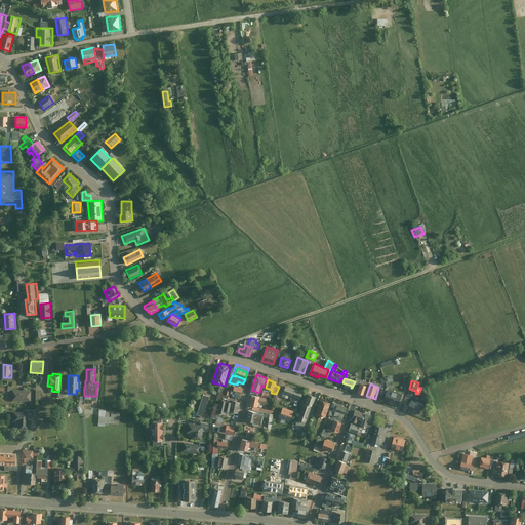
[(359,386),(357,393),(365,396),(368,388),(360,385),(359,386)]
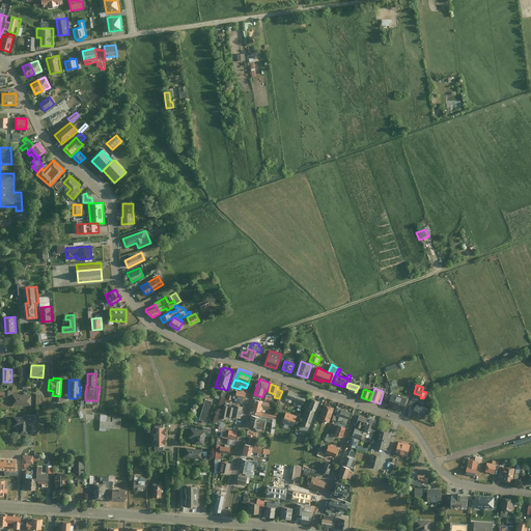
[(248,392),(236,390),(235,399),(239,399),(239,401),(243,402),(243,400),(246,400),(248,392)]
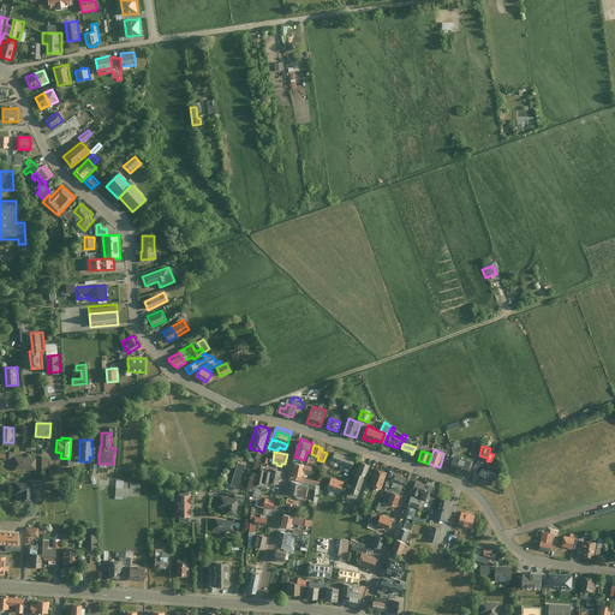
[(354,460),(334,453),(330,461),(329,465),(334,466),(335,463),(341,465),(340,469),(345,471),(346,466),(352,469),(354,460)]
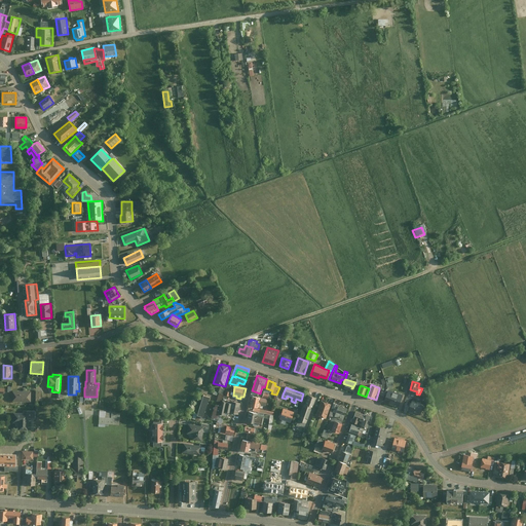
[(388,389),(384,402),(399,407),(403,395),(388,389)]
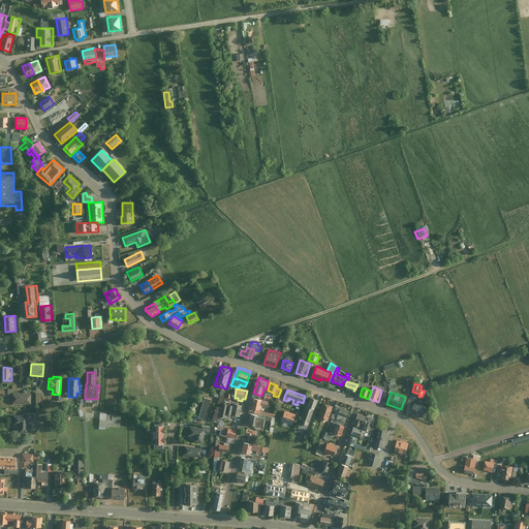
[(225,396),(221,394),(221,395),(220,398),(217,405),(222,407),(223,403),(226,397),(225,396)]
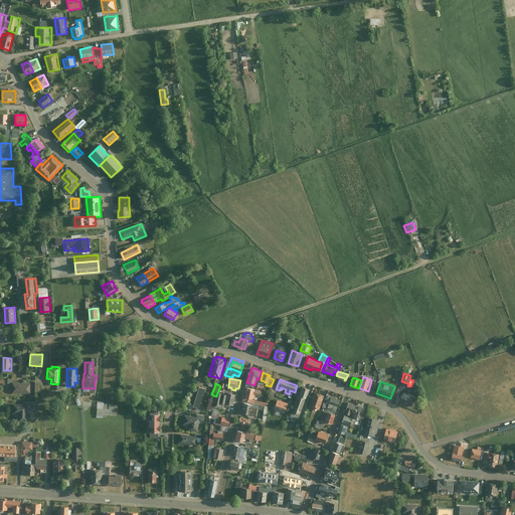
[(206,388),(200,386),(194,406),(199,408),(206,388)]
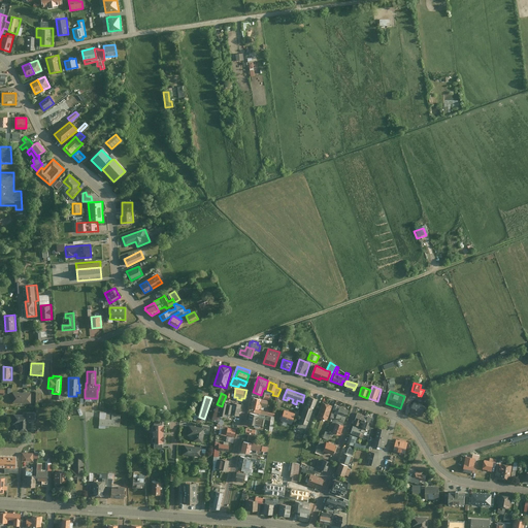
[(317,399),(309,396),(305,407),(302,406),(299,417),(300,418),(299,421),(306,424),(307,424),(317,399)]
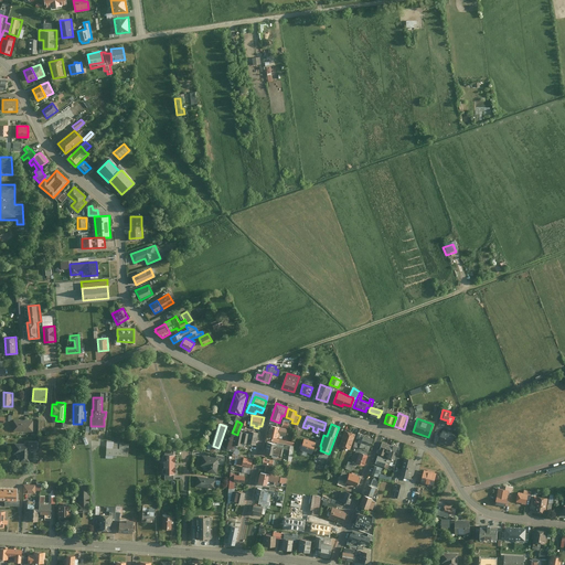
[(11,434),(29,434),(29,425),(11,425),(11,434)]
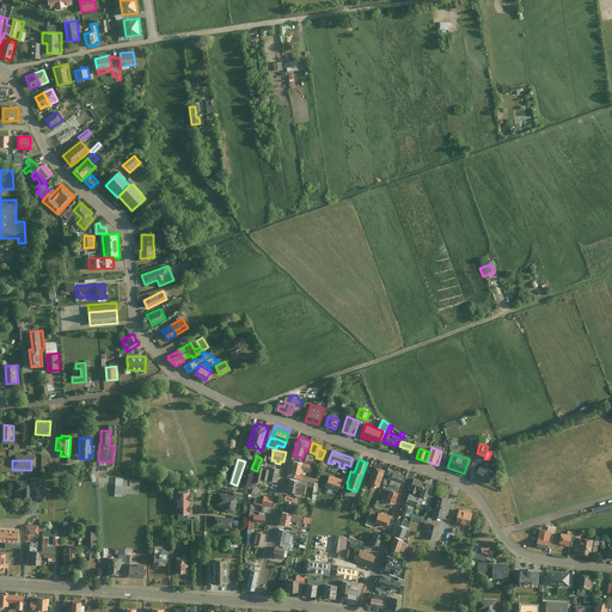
[(299,478),(301,479),(301,476),(303,471),(308,472),(311,465),(294,461),(293,464),(291,464),(289,470),(293,470),(292,473),(295,473),(295,478),(299,478)]
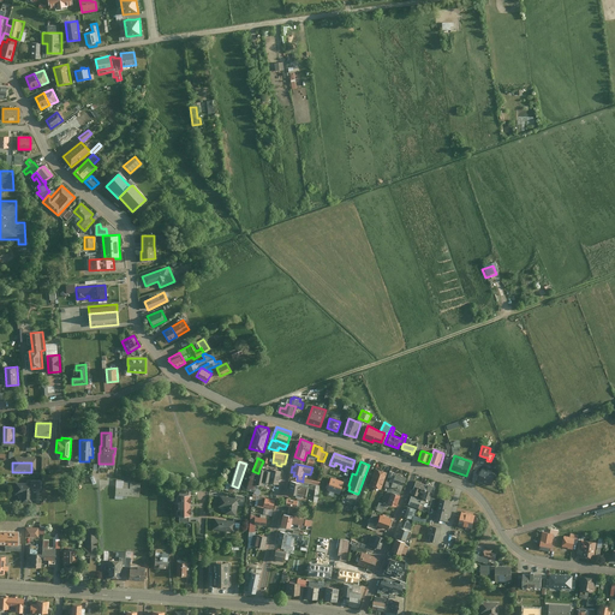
[(260,469),(257,483),(261,483),(262,481),(281,484),(284,472),(270,467),(269,471),(260,469)]
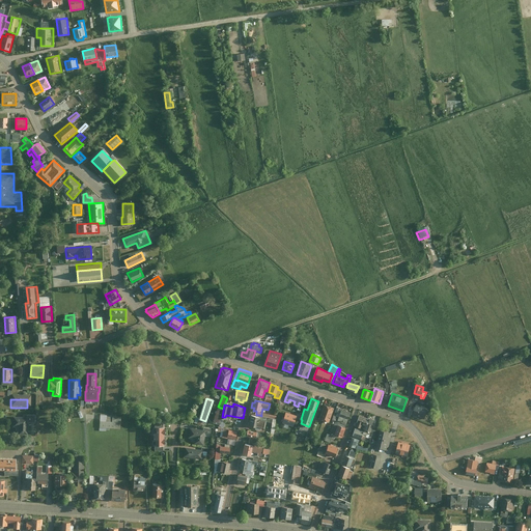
[(334,408),(324,404),(323,408),(318,419),(329,422),(333,412),(334,408)]
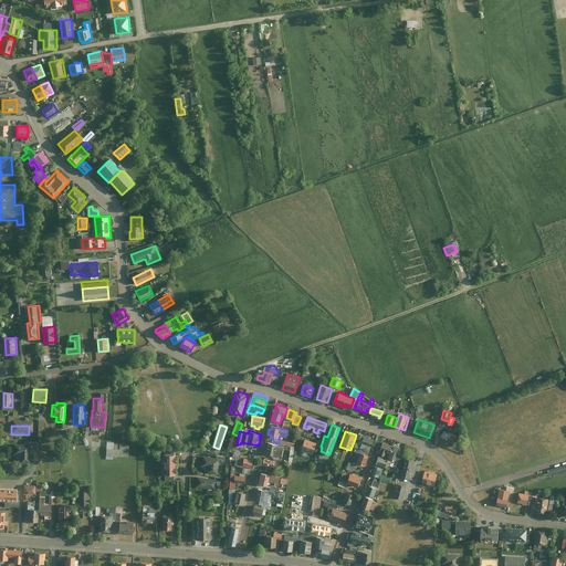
[(440,442),(452,447),(457,436),(444,431),(440,442)]
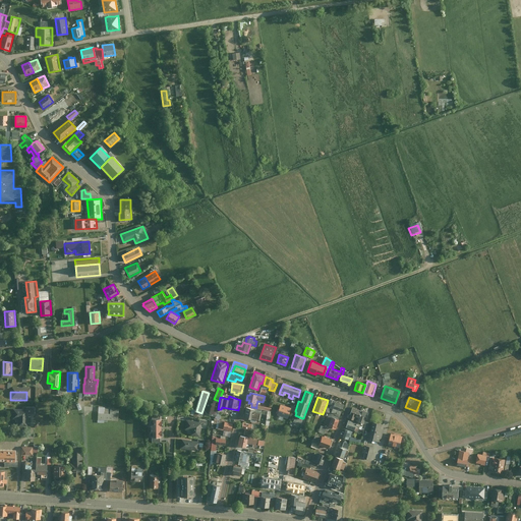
[(335,400),(331,399),(327,411),(331,412),(341,415),(345,405),(335,401),(335,400)]
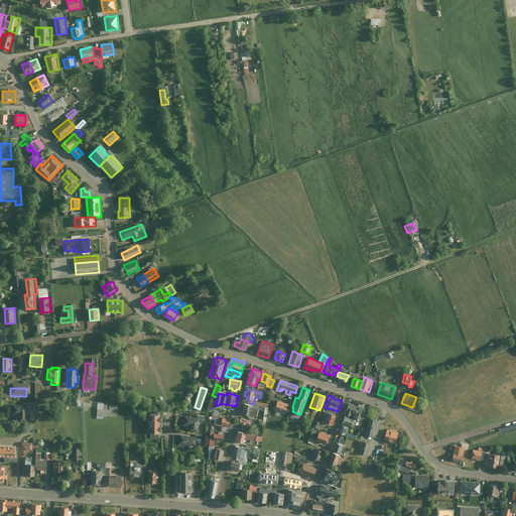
[(212,397),(208,409),(213,410),(216,405),(217,398),(212,397)]
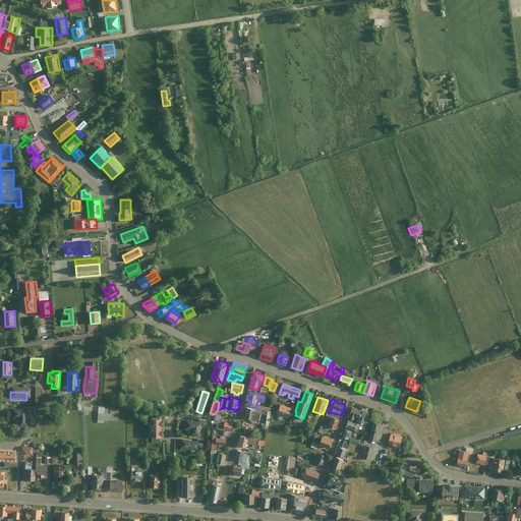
[(291,408),(281,404),(277,414),(287,418),(291,408)]
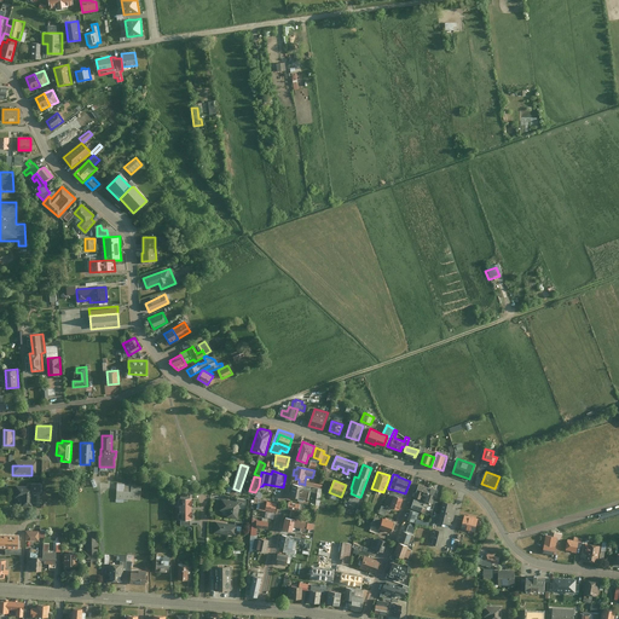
[(302,486),(293,484),(290,496),(308,499),(310,492),(311,492),(312,486),(305,485),(302,484),(302,486)]
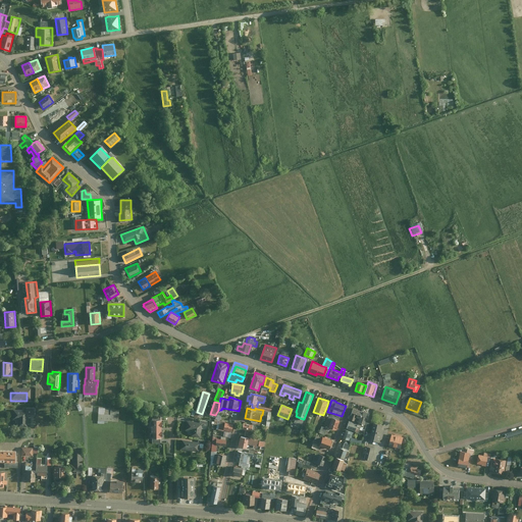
[(353,408),(349,419),(354,421),(356,416),(359,417),(361,411),(353,408)]
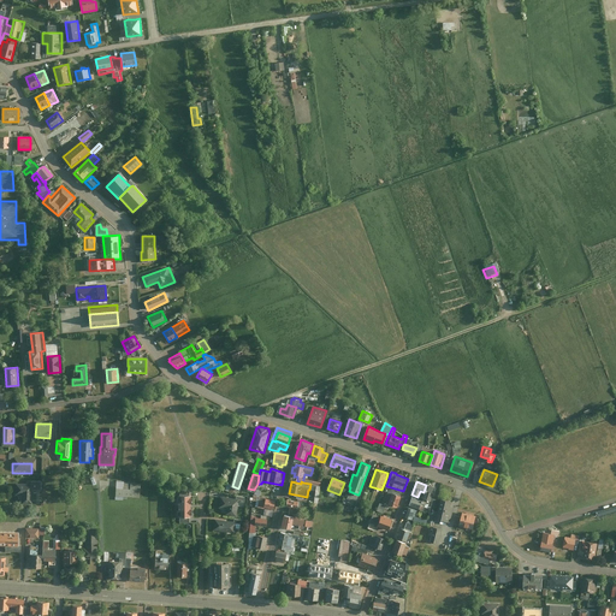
[(33,484),(17,484),(17,495),(23,495),(23,504),(34,504),(34,489),(34,484),(33,484)]
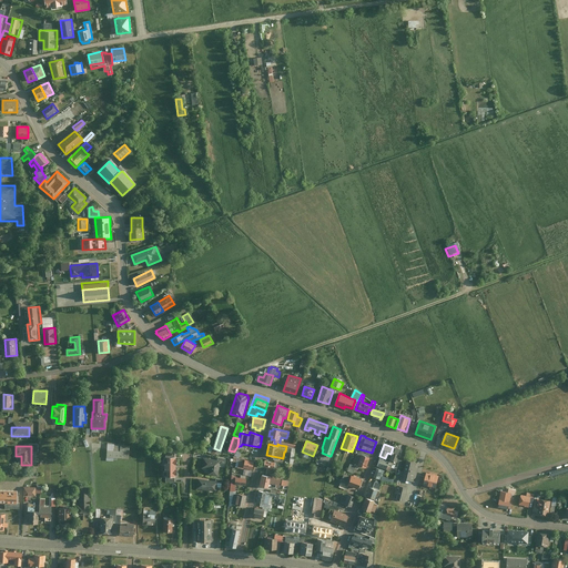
[(356,448),(355,447),(353,454),(355,454),(353,463),(354,464),(354,465),(356,465),(358,466),(357,468),(358,468),(359,465),(367,467),(372,453),(361,449),(356,448)]
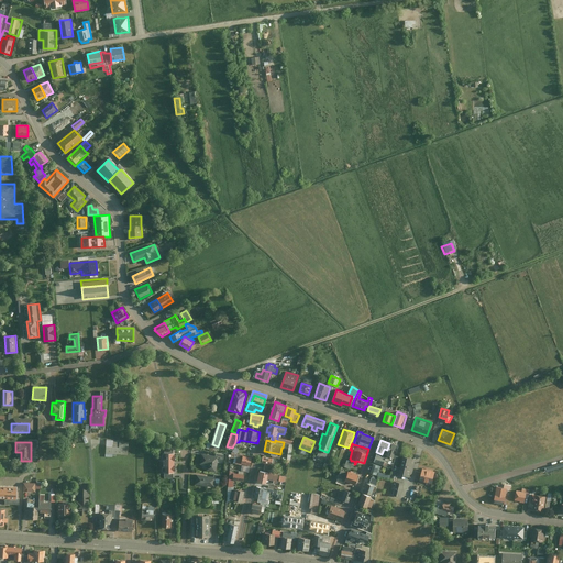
[(389,443),(387,450),(385,454),(392,456),(394,452),(397,453),(399,446),(389,443)]
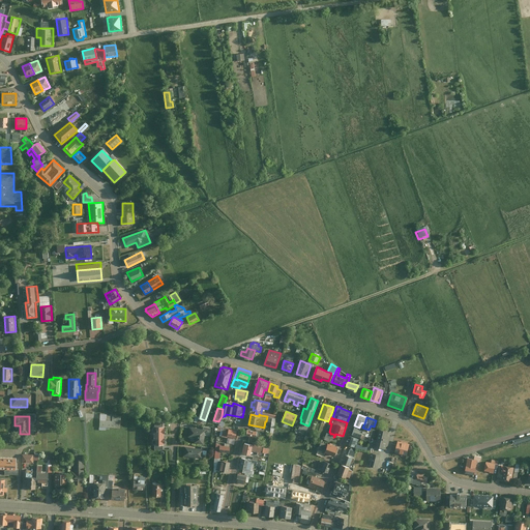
[(95,418),(95,431),(117,433),(118,419),(95,418)]
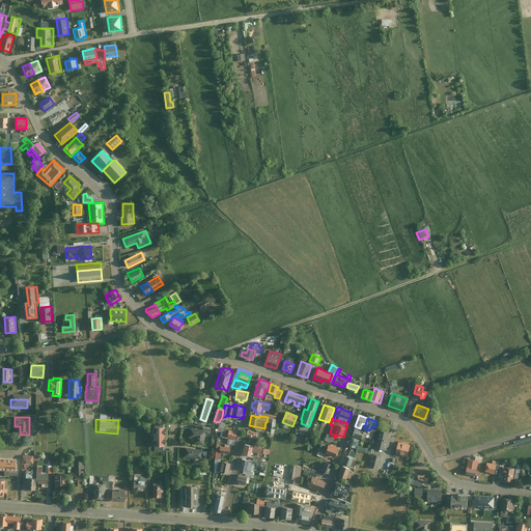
[(166,427),(155,427),(155,447),(157,446),(165,446),(166,446),(166,427)]
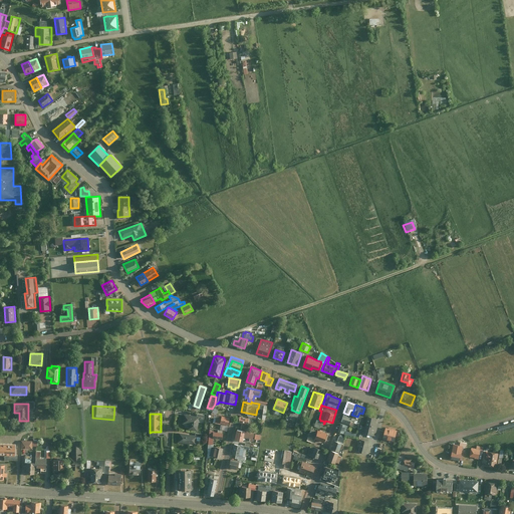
[(222,415),(213,414),(212,417),(218,418),(217,423),(221,424),(222,416),(222,415)]
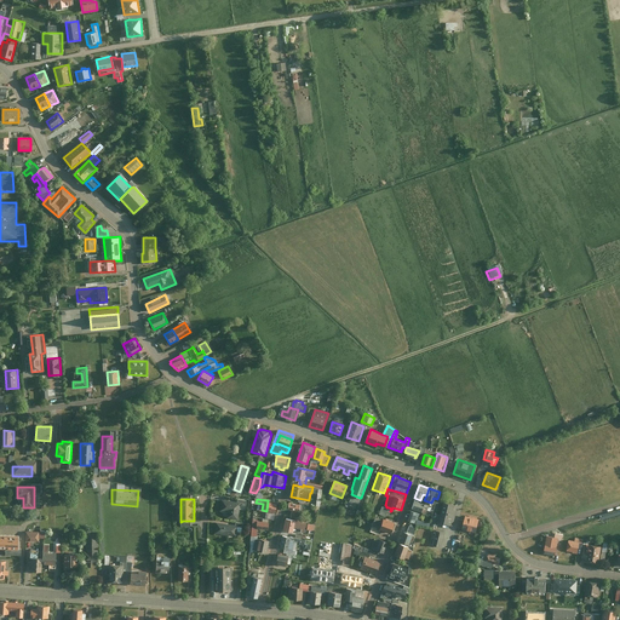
[(237,501),(222,500),(219,511),(228,511),(227,518),(237,520),(239,506),(240,503),(237,501)]
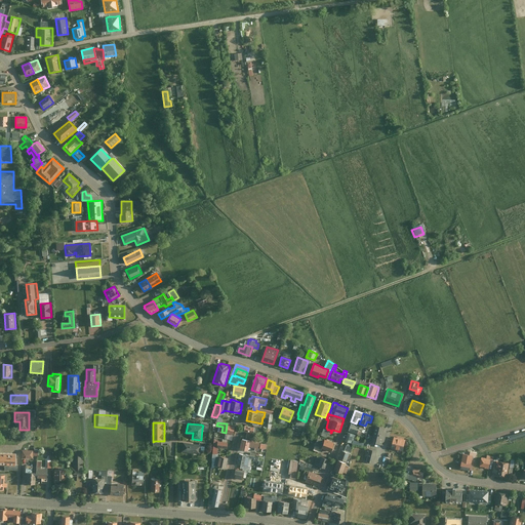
[(359,427),(351,423),(349,431),(361,435),(361,432),(362,430),(364,429),(365,429),(366,427),(360,425),(359,427)]
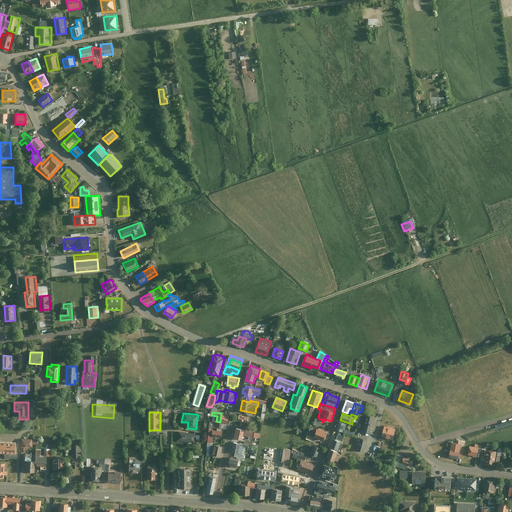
[(230,416),(221,414),(220,422),(228,423),(230,416)]
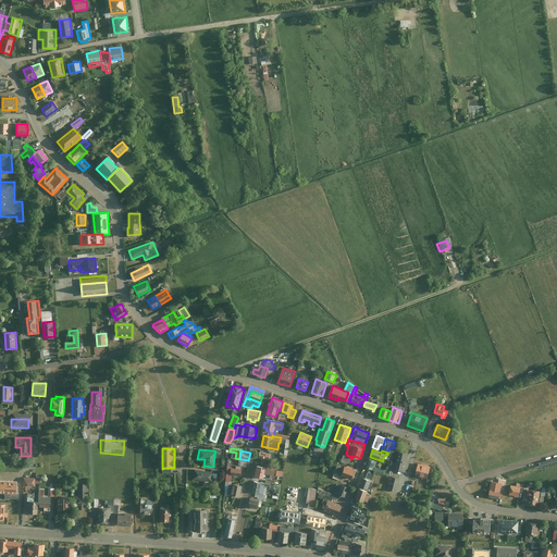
[(269,453),(260,452),(259,458),(262,459),(269,460),(270,454),(269,453)]
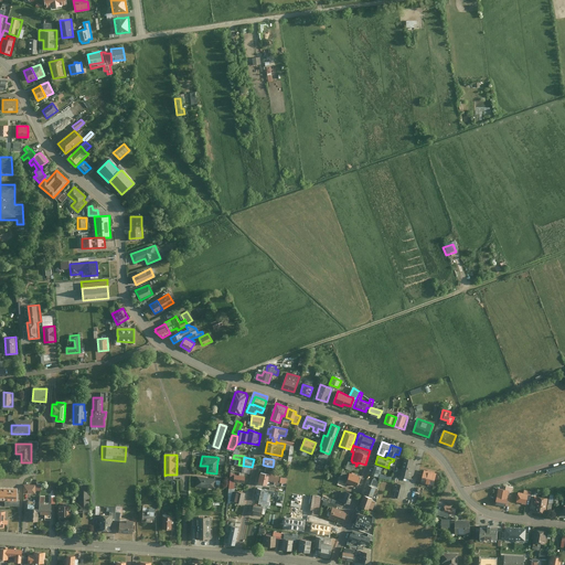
[(414,460),(404,458),(402,469),(400,476),(400,477),(414,480),(417,466),(413,465),(414,460)]
